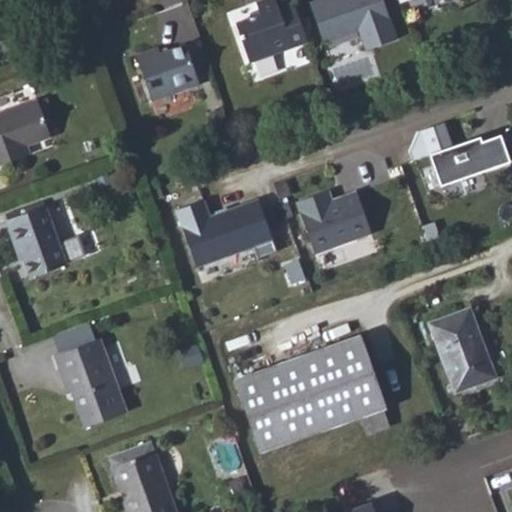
[(309,44),(293,5),(278,11),(273,0),(271,0),(256,6),(260,18),(236,27),(251,67),(309,44)]
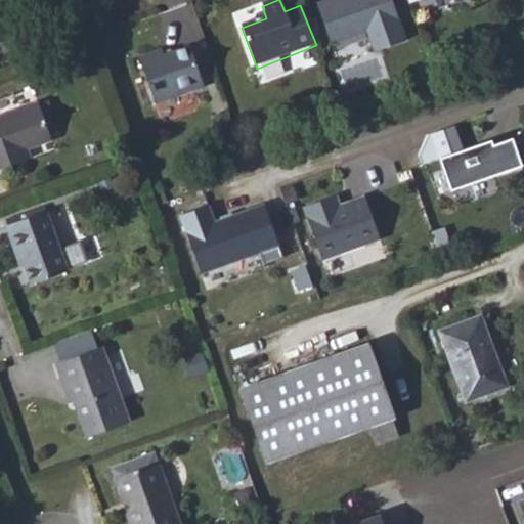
[(336,0),(337,2),(318,10),(332,44),(368,30),(377,51),(407,39),(391,0),(336,0)]
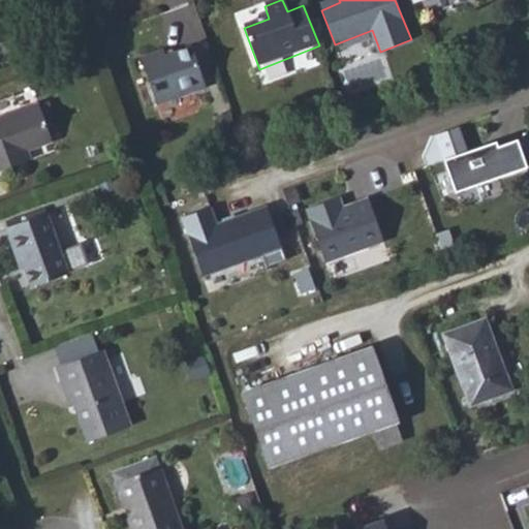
[(200,59),(187,26),(170,32),(177,48),(152,57),(150,52),(127,60),(146,106),(194,88),(185,65),(200,59)]
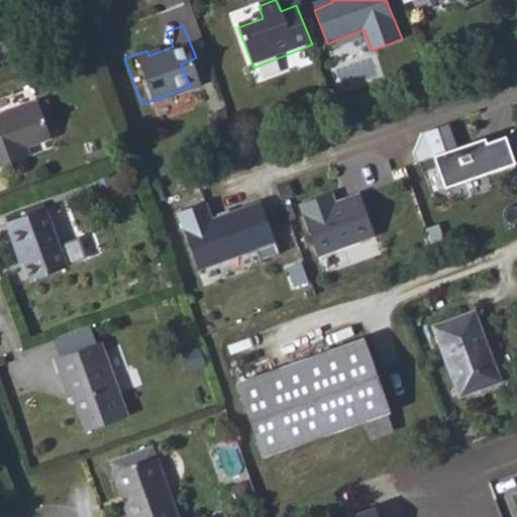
[(36,102),(0,115),(0,166),(26,157),(23,147),(49,137),(36,102)]
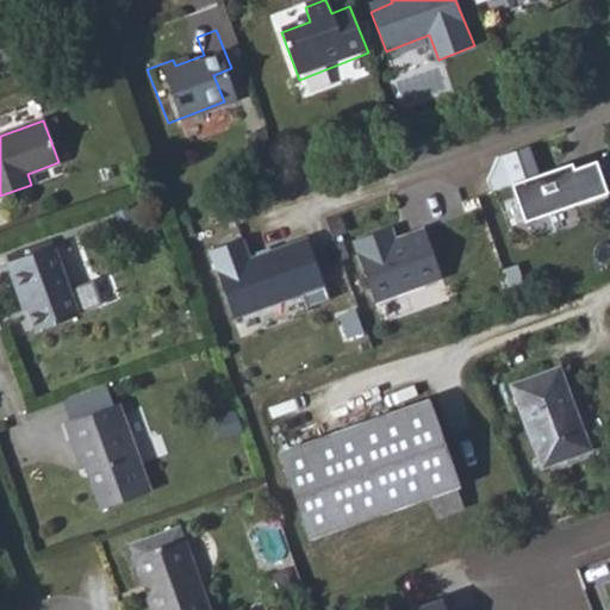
[(560,167),(511,185),(524,221),(605,191),(595,162),(562,174),(560,167)]
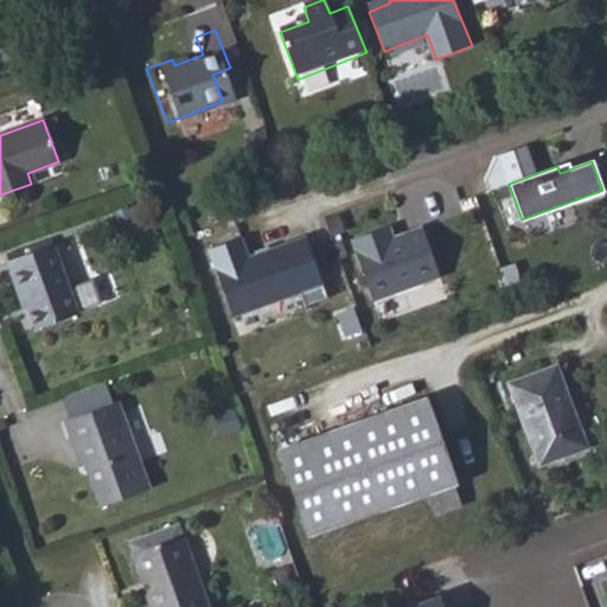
[(389,222),(350,236),(372,298),(439,274),(421,223),(393,234),(389,222)]
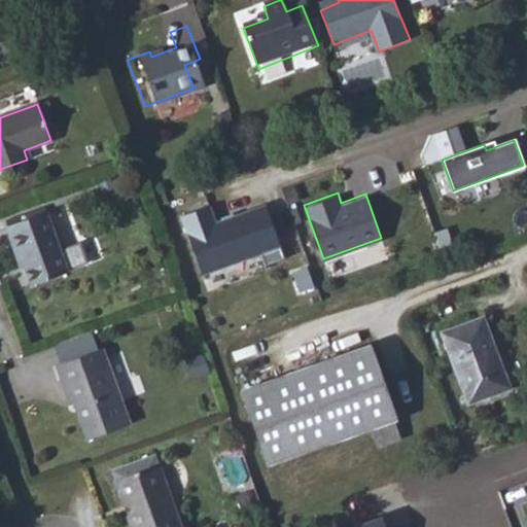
[(208,207),(182,216),(203,274),(261,253),(266,265),(284,257),(265,205),(214,223),(208,207)]
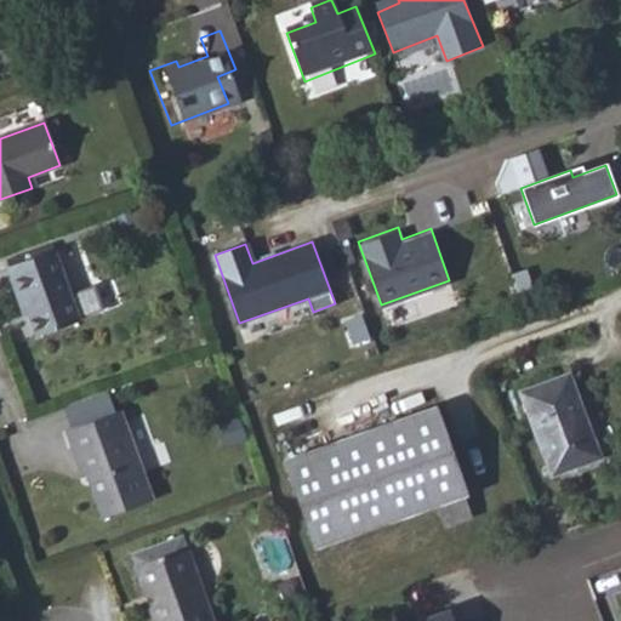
[(55,252),(5,271),(18,305),(26,301),(41,341),(83,325),(55,252)]
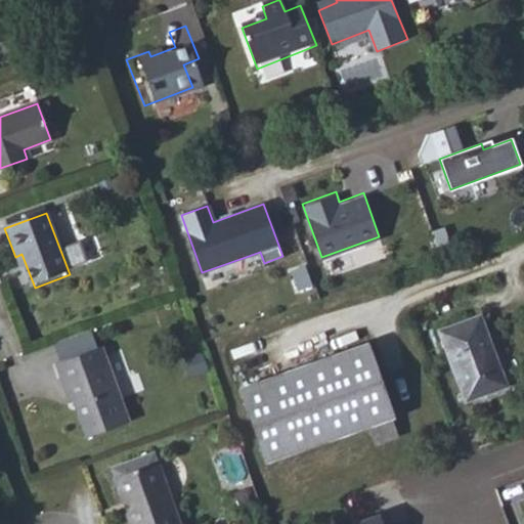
[(488,318),(445,333),(468,401),(511,387),(488,318)]
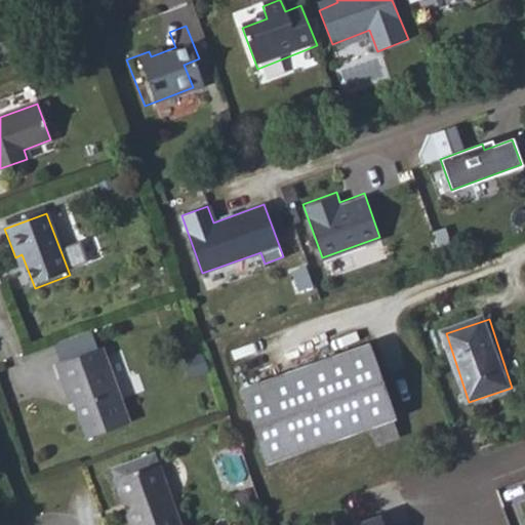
[(50,342),(58,363),(98,348),(91,328),(50,342)]
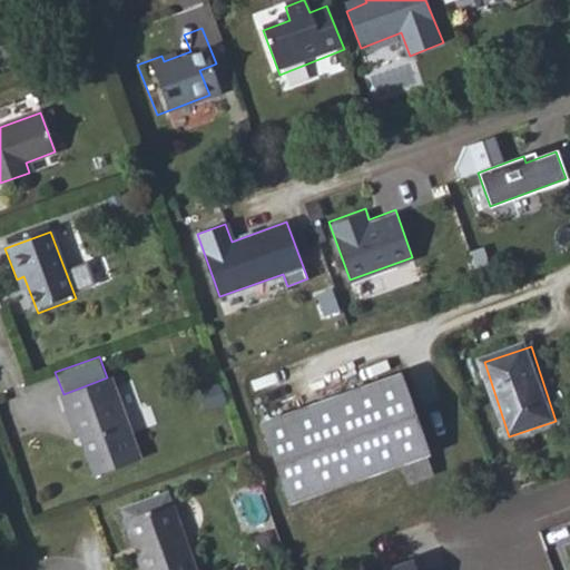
[(405,372),(268,414),(294,494),(403,460),(410,483),(438,474),(405,372)]
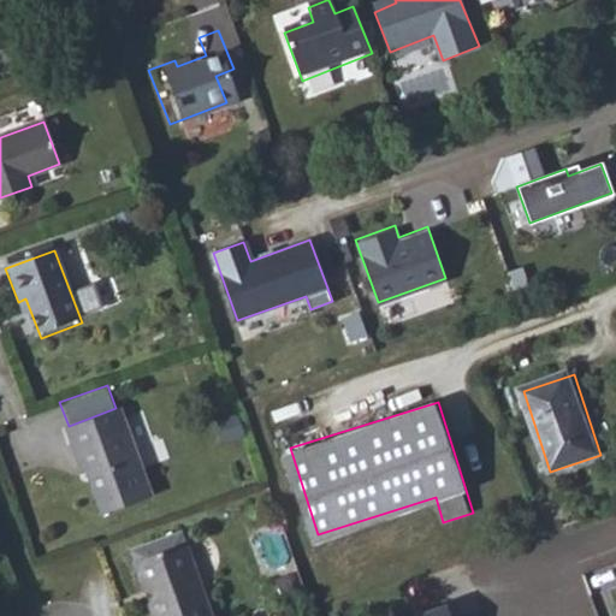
[(69,426),(64,427),(80,468),(88,466),(105,514),(153,497),(120,407),(116,408),(69,426)]
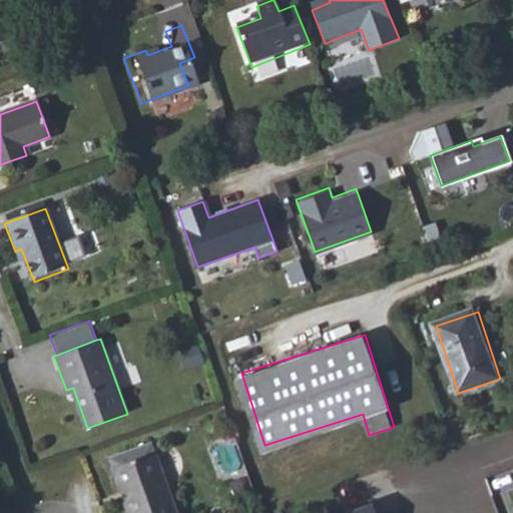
[(178,512),(156,451),(116,466),(133,512),(178,512)]
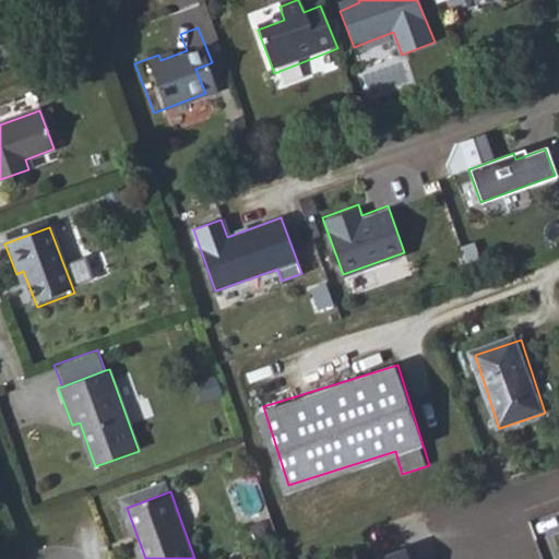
[(407,558),(405,549),(377,558),(407,558)]
